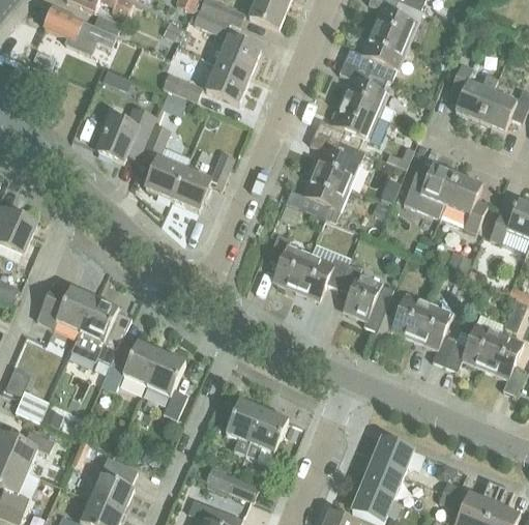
[(126,18),(133,3),(125,0),(67,0),(94,12),(99,1),(114,7),(112,11),(126,18)]
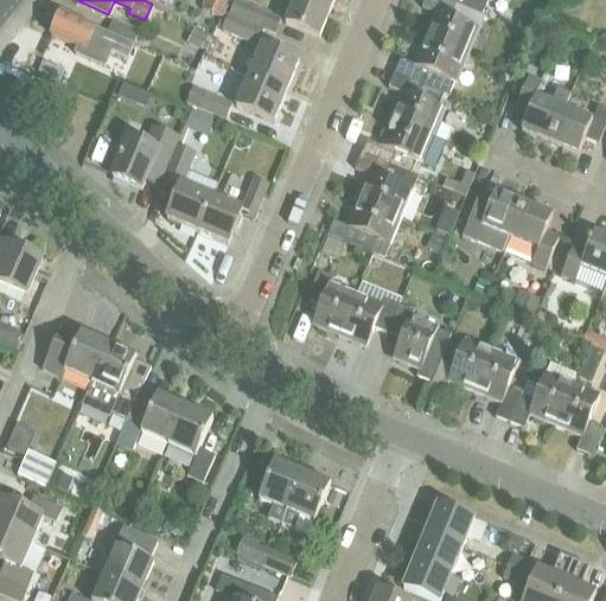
[(202,0),(201,4),(219,11),(223,0),(202,0)]
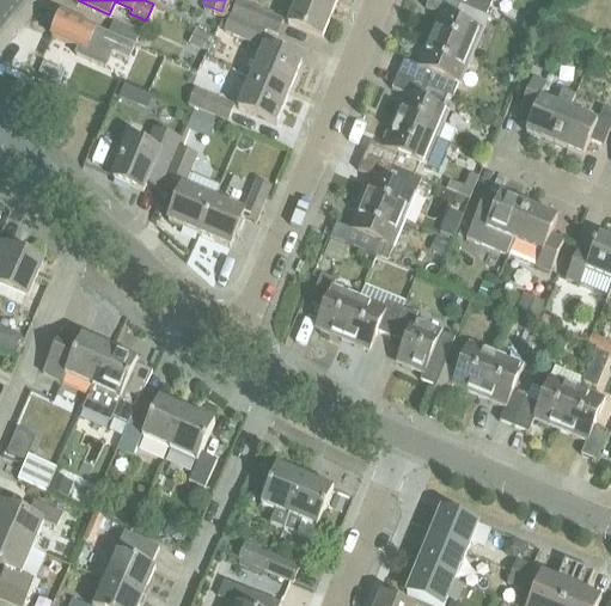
[(231,12),(264,28),(277,32),(283,17),(246,0),(237,0),(231,12)]
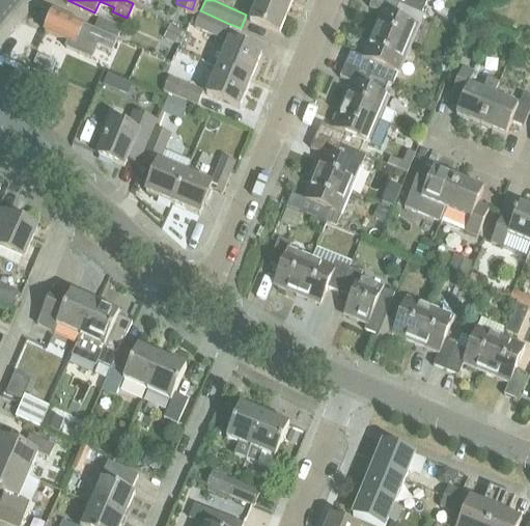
[(289,3),(282,0),(255,0),(249,18),(278,30),(289,3)]
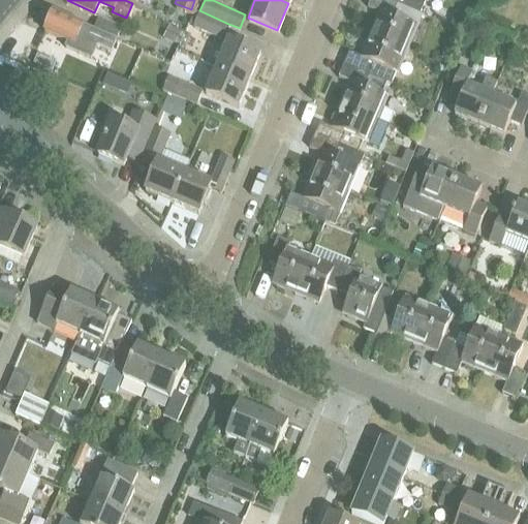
[(420,10),(394,0),(369,0),(367,4),(377,8),(368,30),(379,35),(405,45),(420,10)]
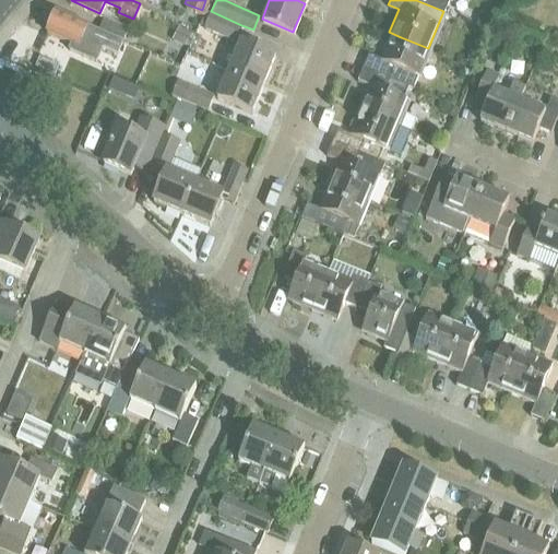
[(416,0),(443,11),(448,0),(416,0)]
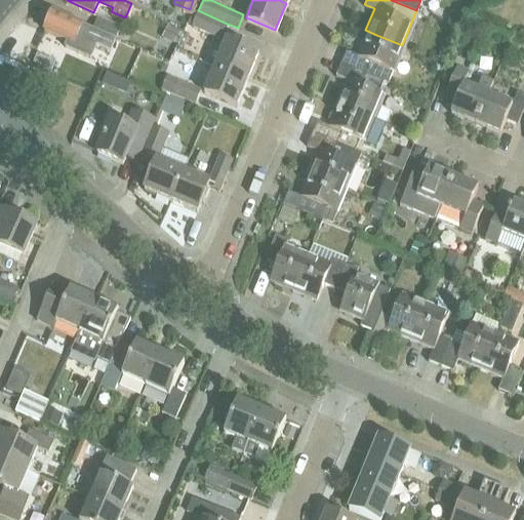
[(51,8),(43,28),(66,37),(63,43),(89,54),(95,40),(110,46),(115,36),(92,26),(51,8)]
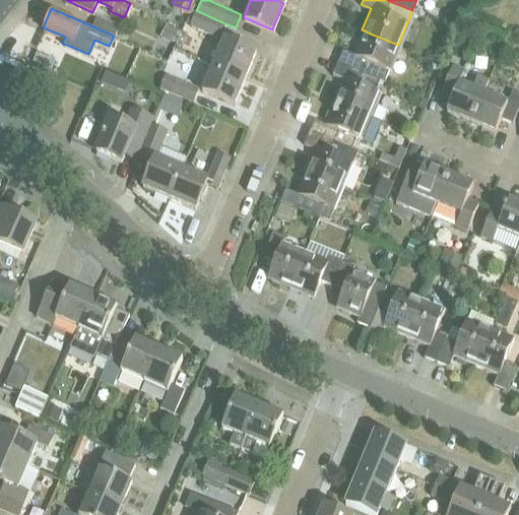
[(224,23),(196,10),(190,24),(219,36),(224,23)]
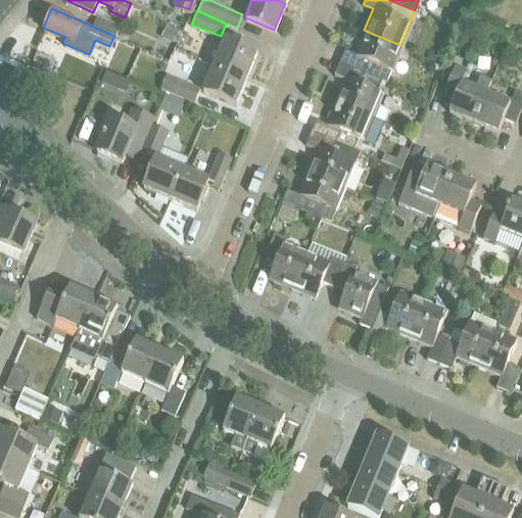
[(448,11),(444,21),(460,28),(464,17),(448,11)]
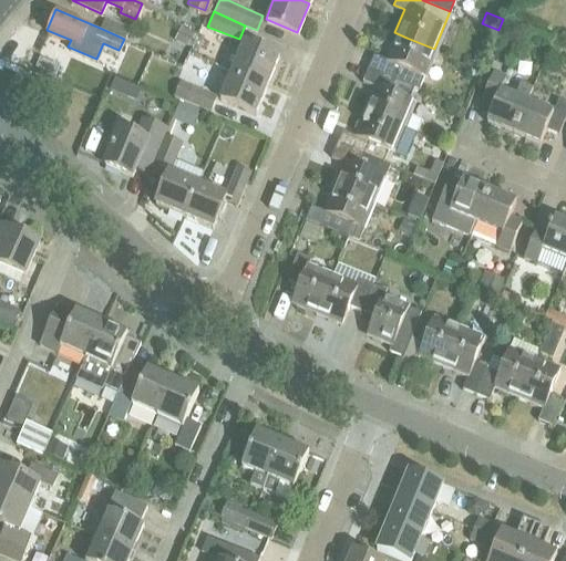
[(105,16),(100,28),(124,39),(129,27),(105,16)]
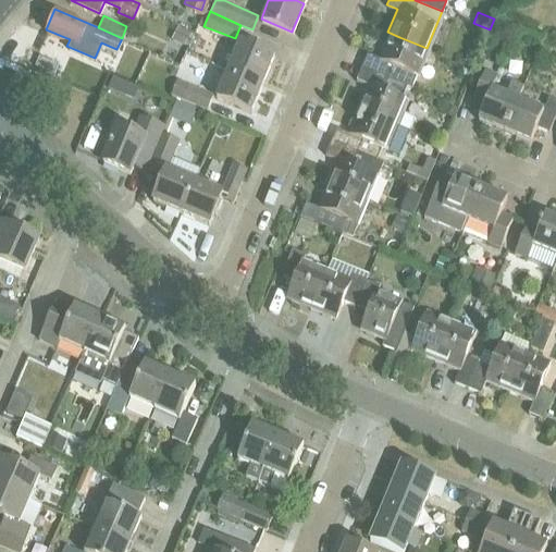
[(177,26),(172,37),(187,44),(192,33),(177,26)]
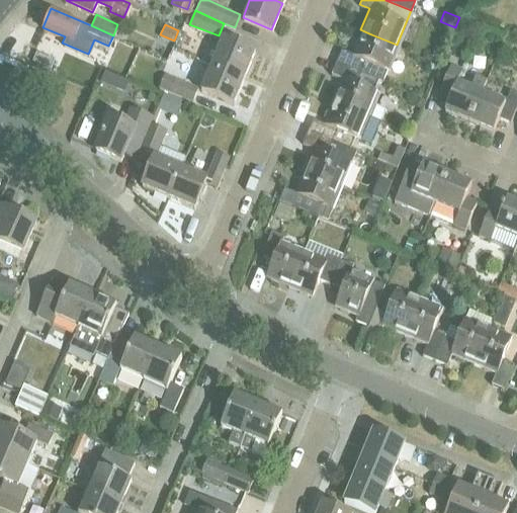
[(336,60),(378,78),(382,79),(397,45),(371,34),(360,29),(351,53),(341,49),(336,60)]
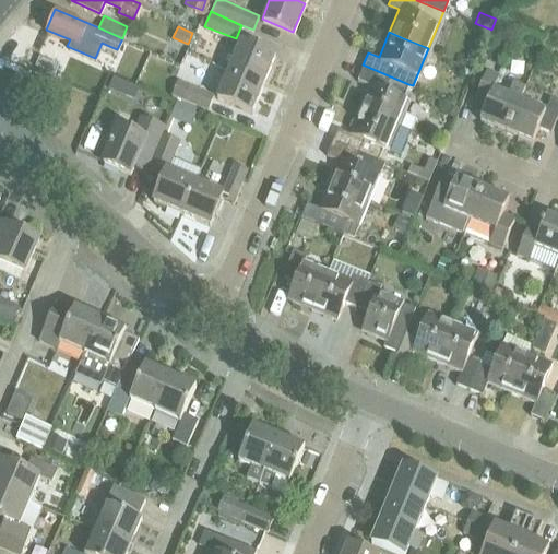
[(240,40),(229,68),(263,82),(274,55),(240,40)]
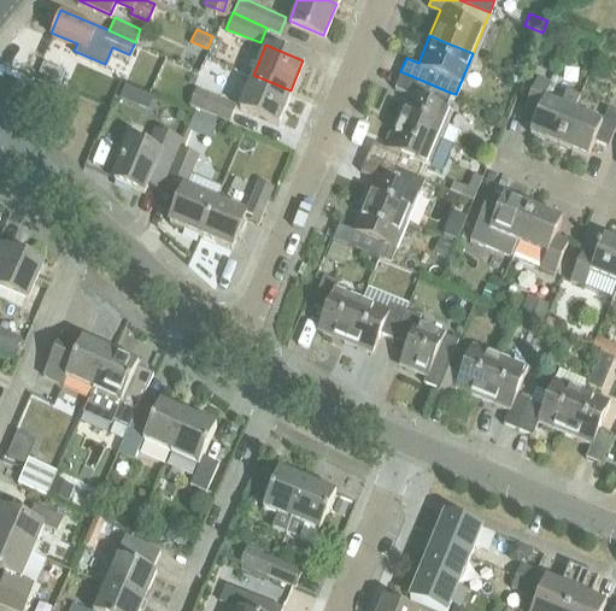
[(44,60),(39,72),(60,81),(65,70),(44,60)]
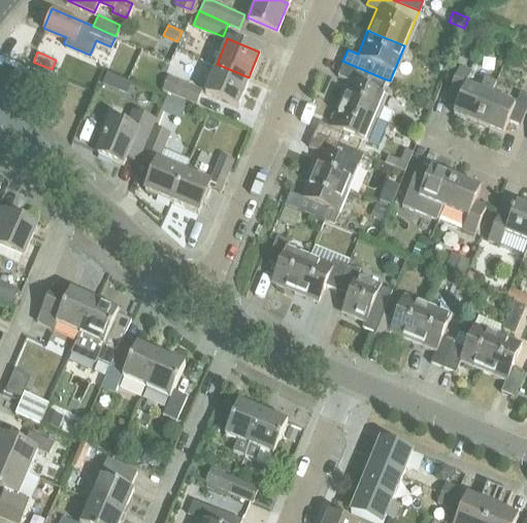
[(402,69),(419,75),(425,60),(408,54),(402,69)]
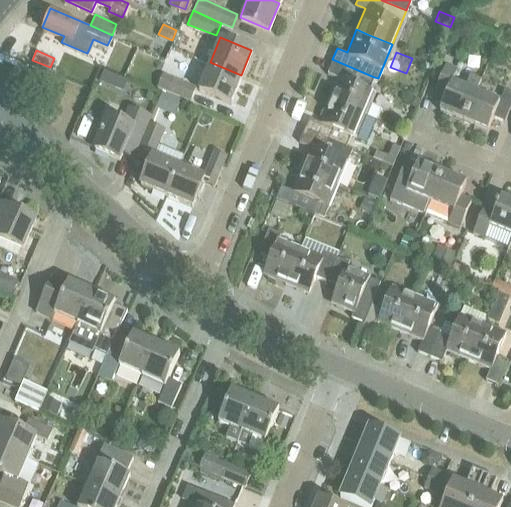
[(374,77),(332,59),(327,72),(337,76),(328,98),(376,118),(381,105),(369,100),(373,90),(369,88),(374,77)]
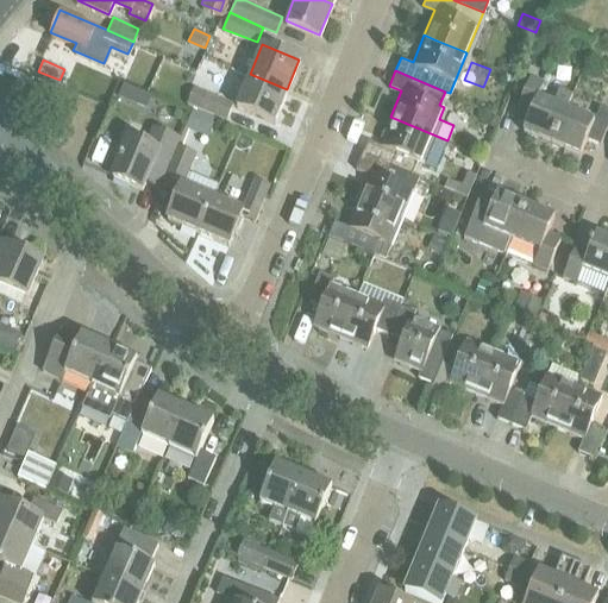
[(508,73),(505,81),(513,83),(516,75),(508,73)]
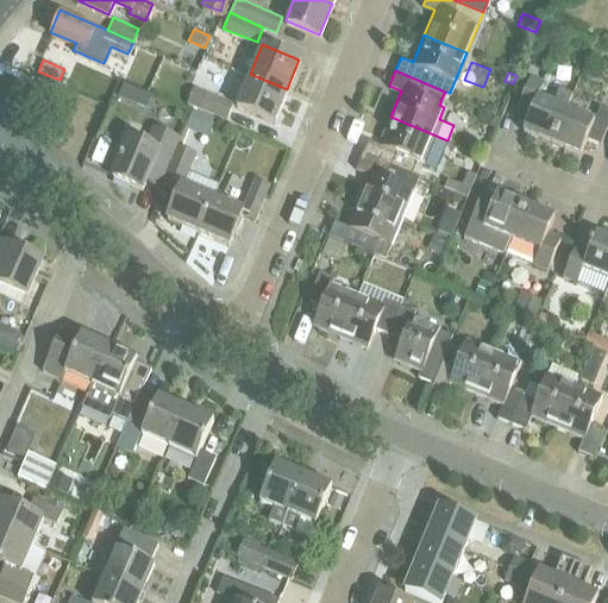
[(287,89),(250,74),(237,105),(274,120),(287,89)]
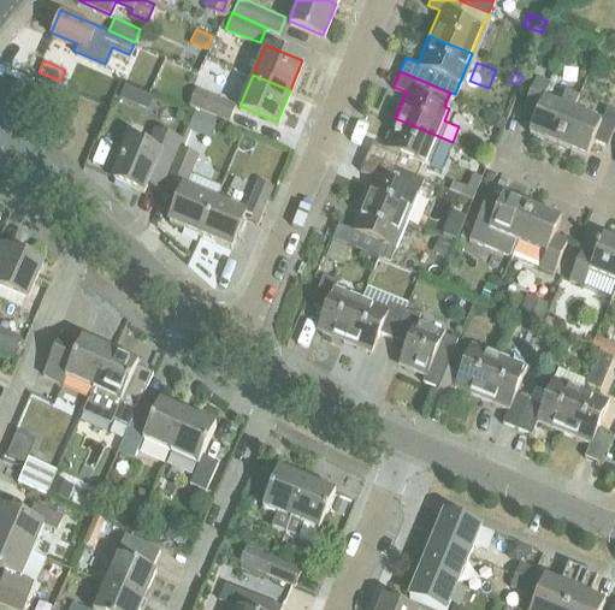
[(557,142),(572,108),(578,94),(565,88),(559,104),(543,96),(549,82),(536,76),(522,108),(534,114),(528,130),(557,142)]
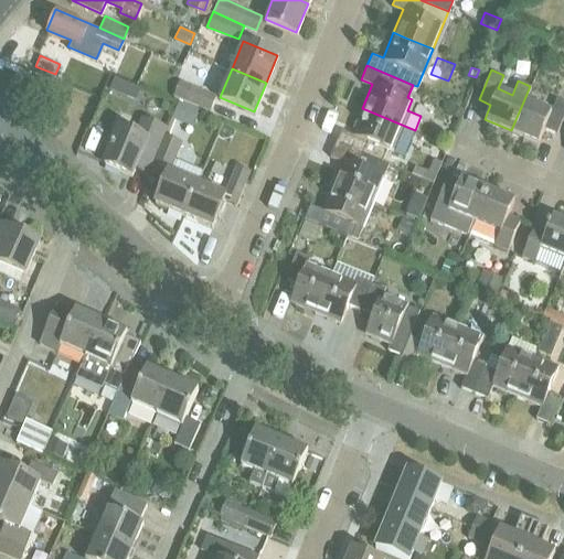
[(114,73),(108,86),(121,92),(127,78),(114,73)]
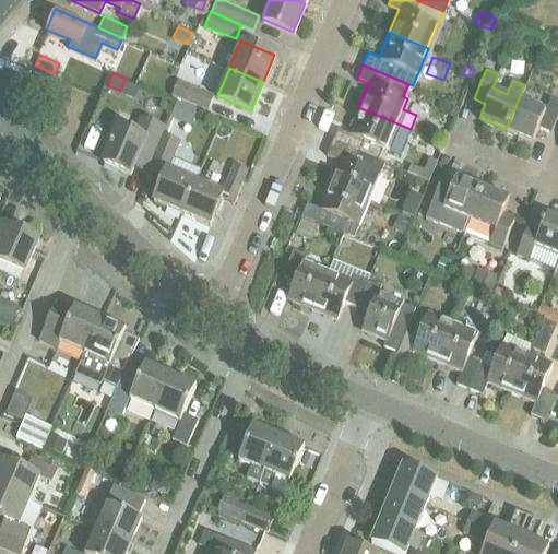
[(213,93),(189,83),(176,78),(170,92),(183,97),(206,107),(213,93)]
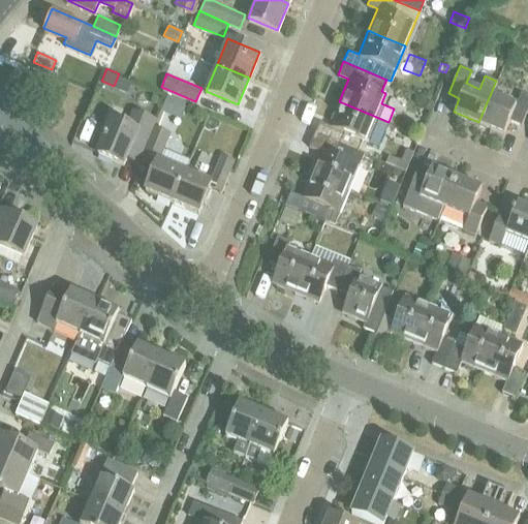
[(515,102),(491,93),(478,122),(503,132),(508,119),(521,124),(527,105),(527,93),(520,90),(515,102)]
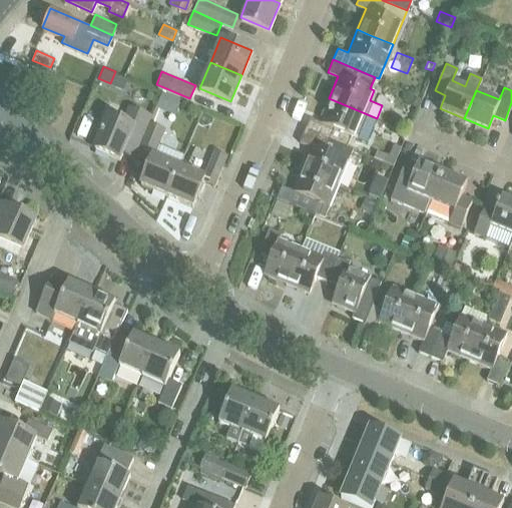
[(162,89),(156,104),(173,111),(180,97),(162,89)]
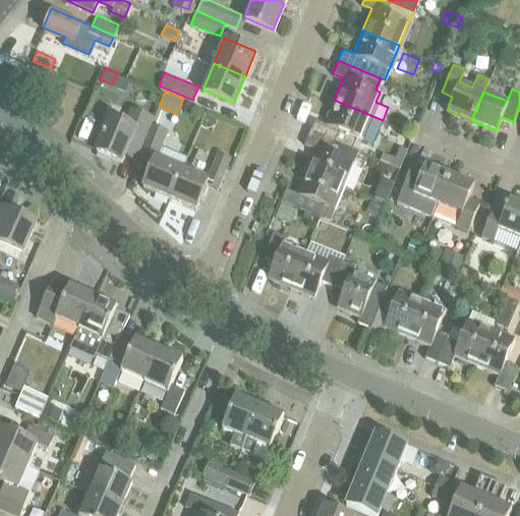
[(418,96),(414,105),(423,109),(426,100),(418,96)]
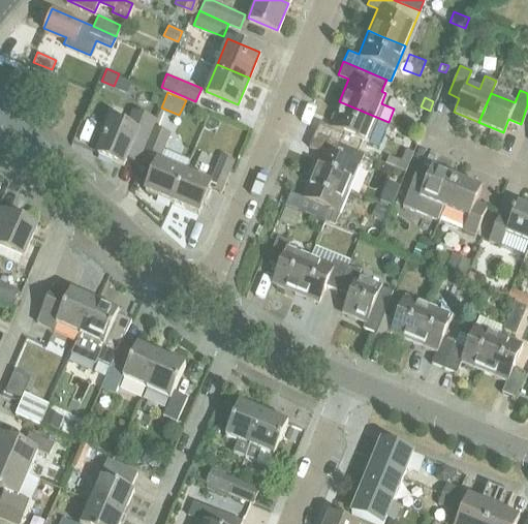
[(319,120),(314,132),(356,150),(361,139),(366,141),(376,118),(389,122),(339,101),(330,124),(319,120)]
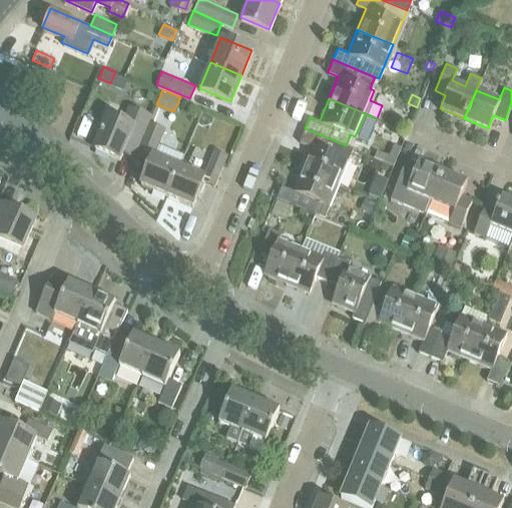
[(107,114),(94,146),(119,157),(121,152),(126,138),(139,143),(148,121),(151,114),(147,113),(128,105),(122,120),(107,114)]
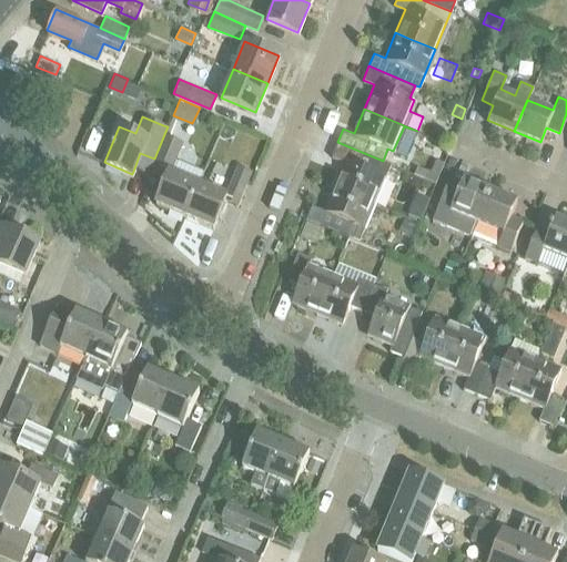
[(182,141),(164,134),(154,159),(171,165),(182,141)]
